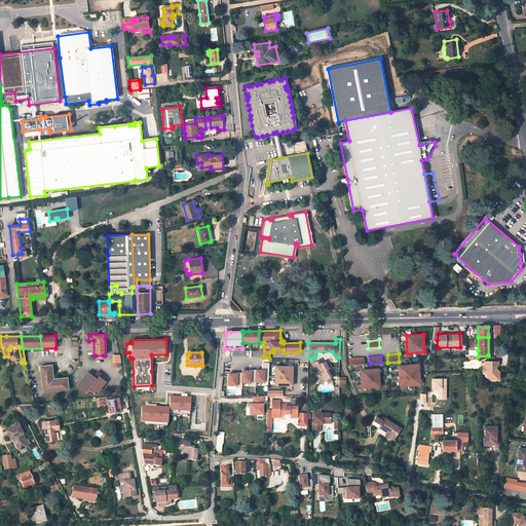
[(350,366),(365,365),(364,357),(348,358),(349,368),(350,368),(350,366)]
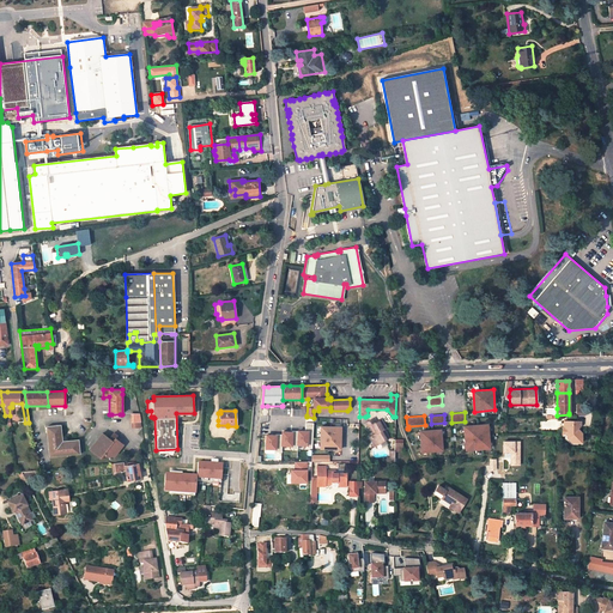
[(387,429),(381,419),(376,422),(375,419),(366,423),(369,428),(370,426),(375,435),(370,437),(374,444),(371,445),(372,448),(387,439),(382,431),(383,430),(387,429)]
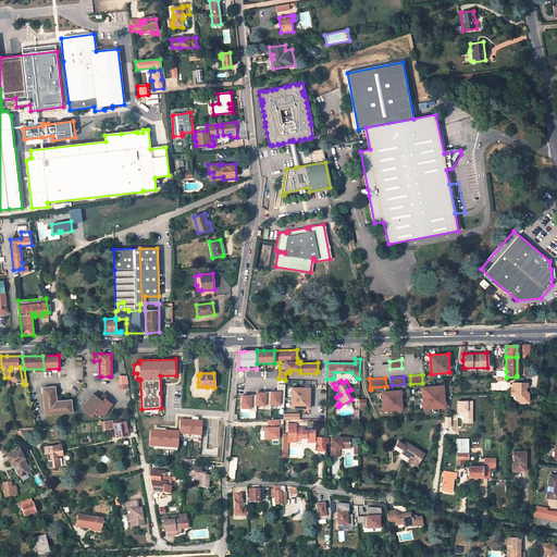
[(528,382),(512,382),(512,387),(516,392),(516,395),(516,397),(520,401),(524,401),(524,397),(529,397),(529,393),(524,388),(528,386),(528,382)]
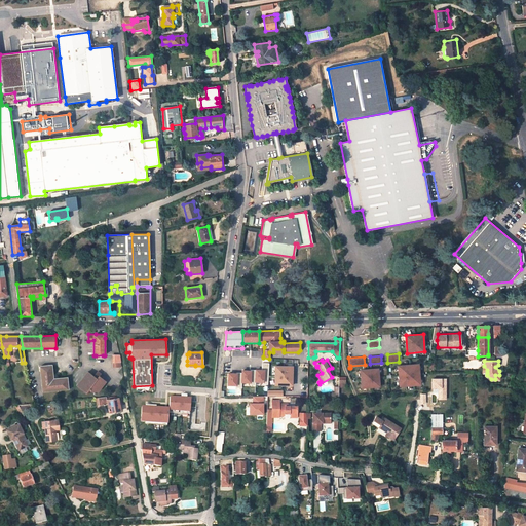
[(261,370),(250,370),(250,371),(241,371),(241,373),(236,372),(236,374),(228,373),(227,385),(235,385),(235,387),(241,388),(241,382),(250,382),(250,385),(255,385),(256,381),(263,382),(263,384),(267,384),(268,363),(265,363),(262,363),(261,370)]
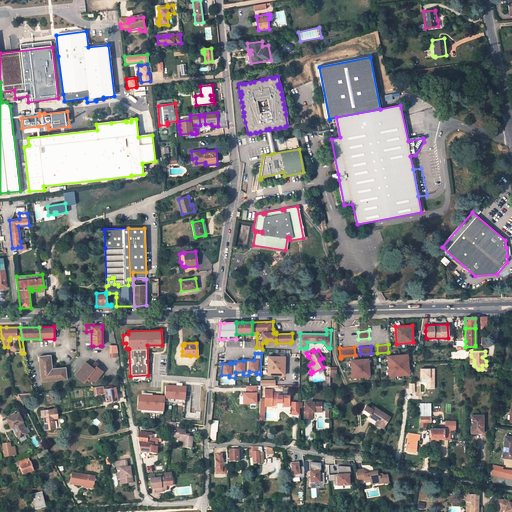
[(402,374),(402,370),(409,369),(407,354),(388,356),(389,375),(402,374)]
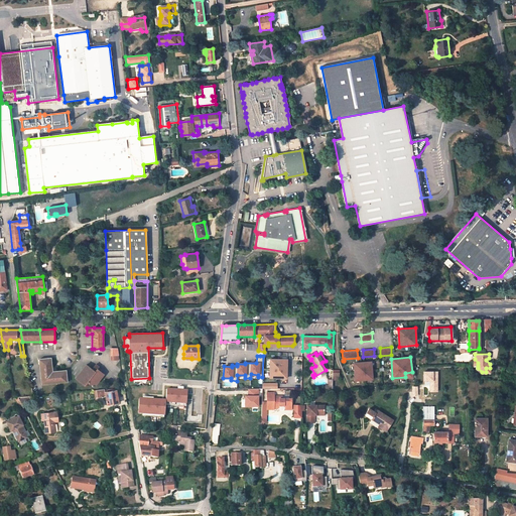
[(39,359),(41,385),(68,382),(67,371),(56,371),(55,369),(54,367),(51,368),(50,358),(39,359)]
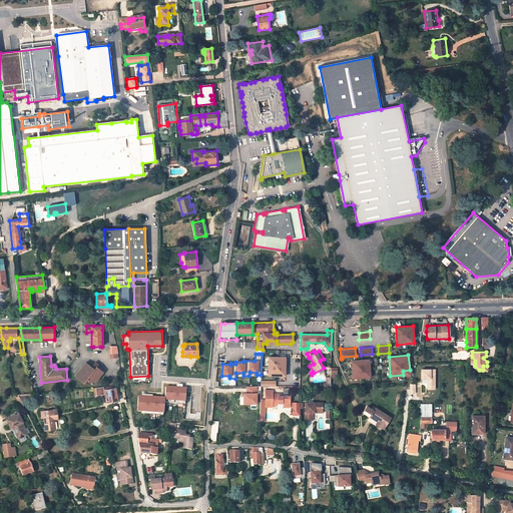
[(285,357),(268,357),(268,375),(285,375),(285,357)]
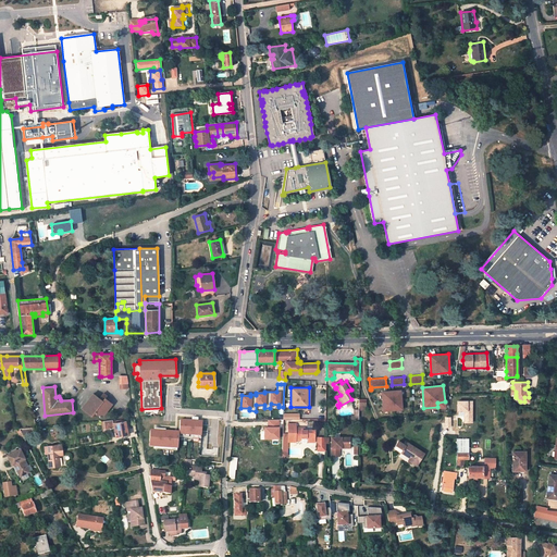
[(382,392),(383,410),(403,409),(400,391),(382,392)]
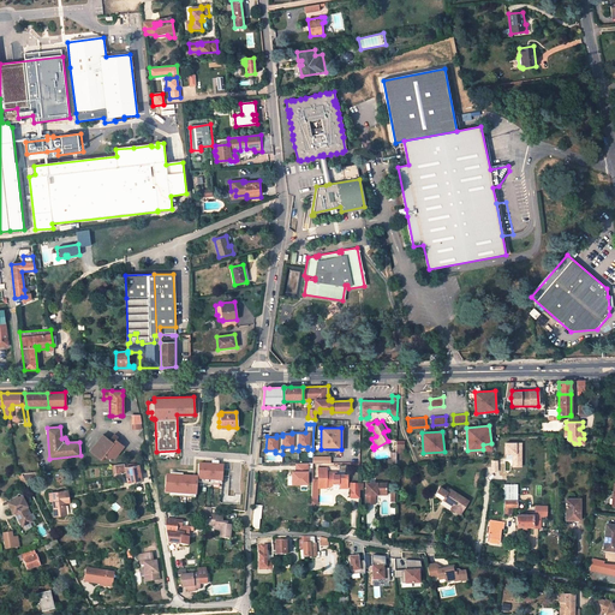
[(103,457),(107,459),(114,459),(123,448),(115,441),(118,437),(114,435),(109,441),(102,436),(90,452),(100,460),(103,457)]
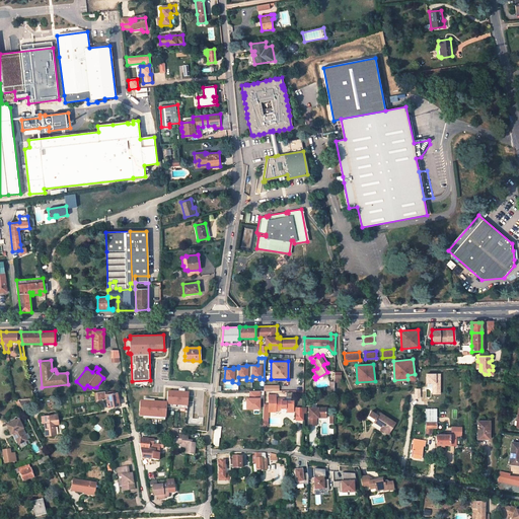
[(107,408),(120,405),(117,390),(97,392),(98,399),(101,399),(101,398),(105,397),(107,408)]
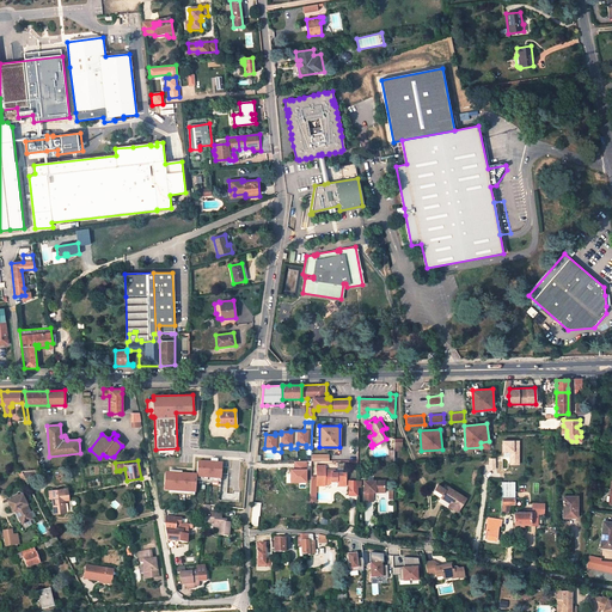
[(221,481),(222,463),(220,463),(210,461),(199,461),(197,475),(197,479),(221,481)]
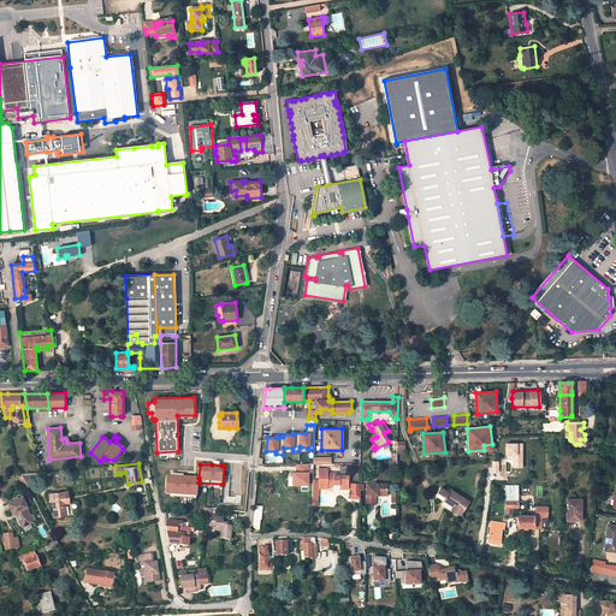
[(319,468),(319,489),(327,489),(327,487),(333,487),(333,486),(339,486),(339,489),(348,489),(348,477),(337,477),(337,473),(327,473),(327,468),(319,468)]
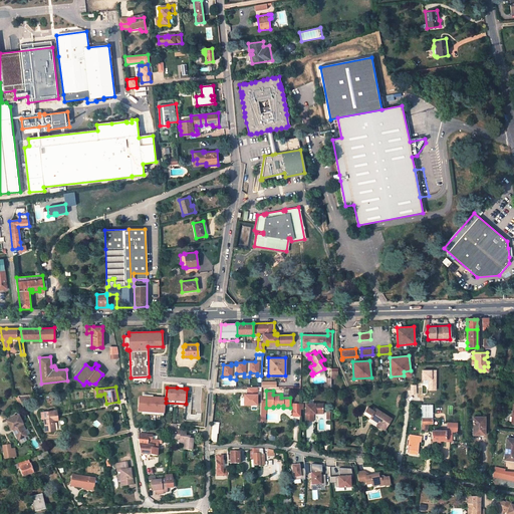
[(139,397),(139,412),(165,413),(165,403),(166,403),(166,399),(139,397)]
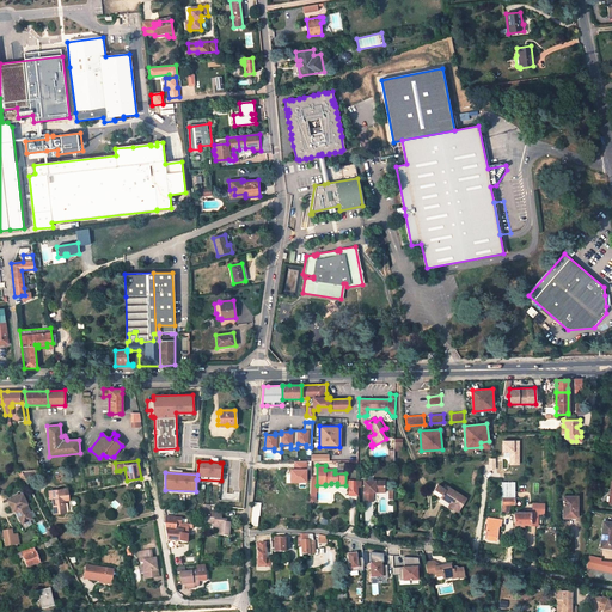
[(363,482),(363,502),(372,502),(373,494),(374,494),(374,490),(384,490),(384,481),(363,482)]
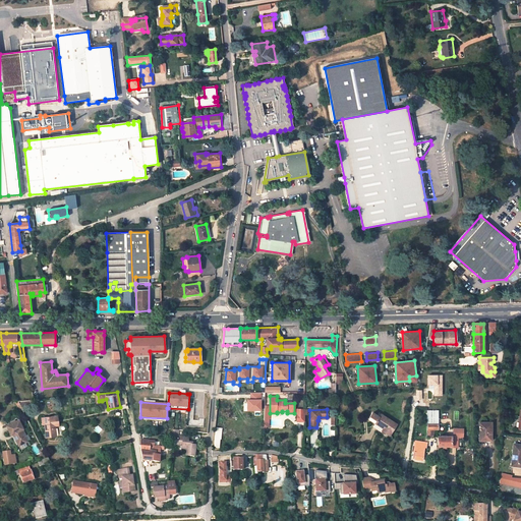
[(427,411),(427,437),(432,437),(433,433),(435,433),(435,429),(438,429),(438,411),(427,411)]
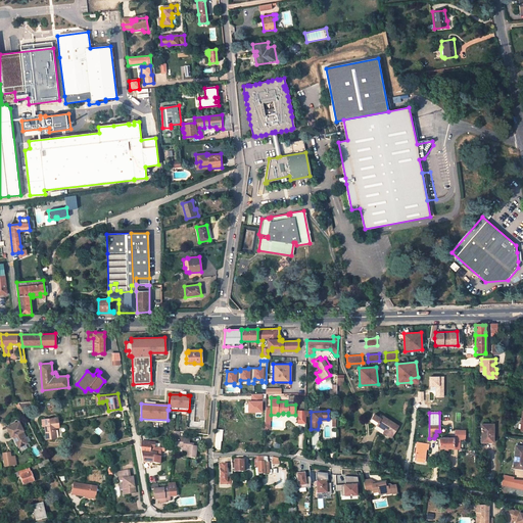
[(376,425),(384,430),(383,433),(390,438),(398,426),(382,416),(380,419),(373,415),(373,416),(370,421),(376,425)]
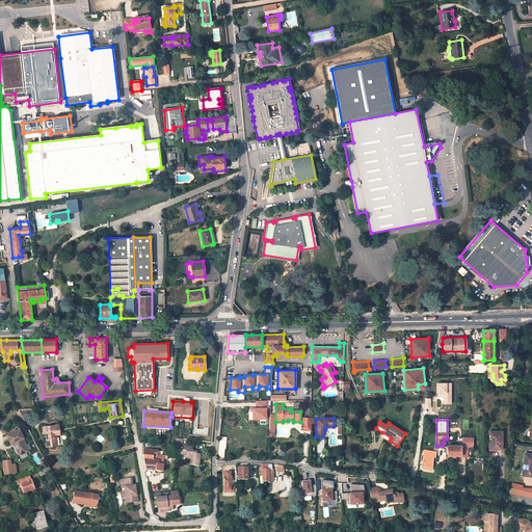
[(60,435),(58,425),(43,427),(43,434),(45,433),(47,447),(57,446),(56,435),(60,435)]
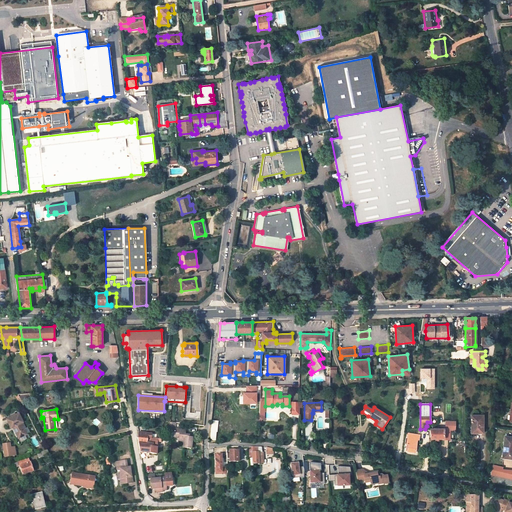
[(25,429),(22,422),(24,421),(19,412),(7,418),(11,427),(14,426),(15,428),(14,429),(19,438),(27,434),(25,429)]
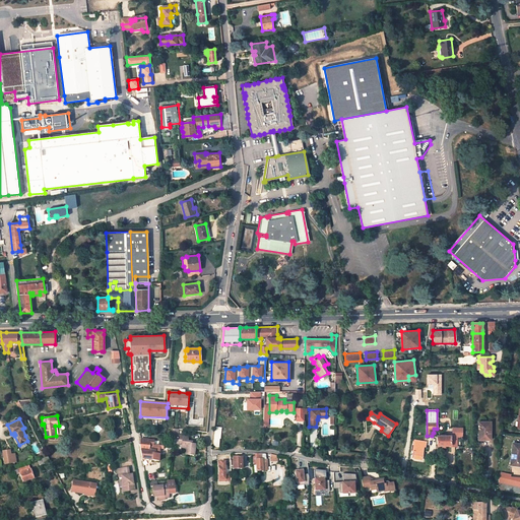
[(490,421),(478,421),(478,440),(489,440),(489,432),(490,432),(490,421)]
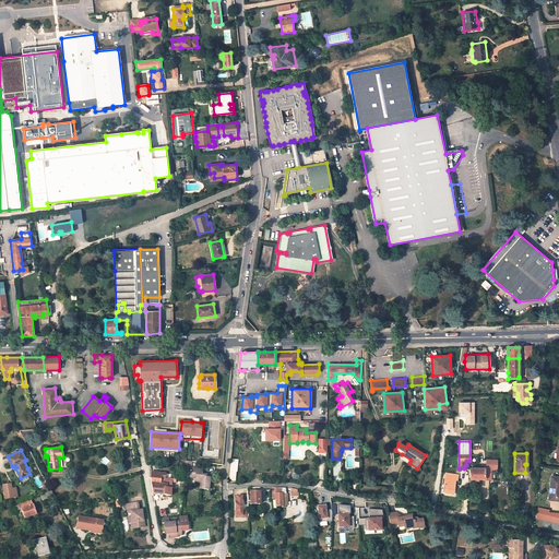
[(411,460),(402,454),(399,459),(402,460),(408,464),(409,463),(411,460)]
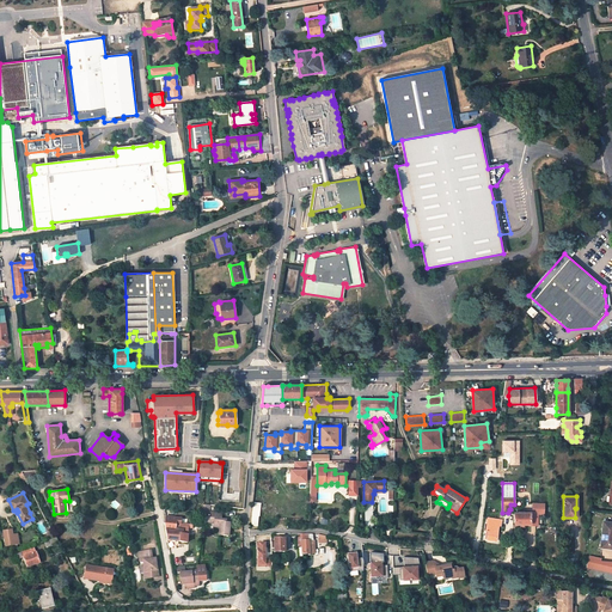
[(230,537),(231,524),(226,522),(227,520),(221,519),(222,514),(207,512),(204,512),(203,521),(209,521),(208,524),(214,525),(214,527),(220,528),(220,536),(230,537)]
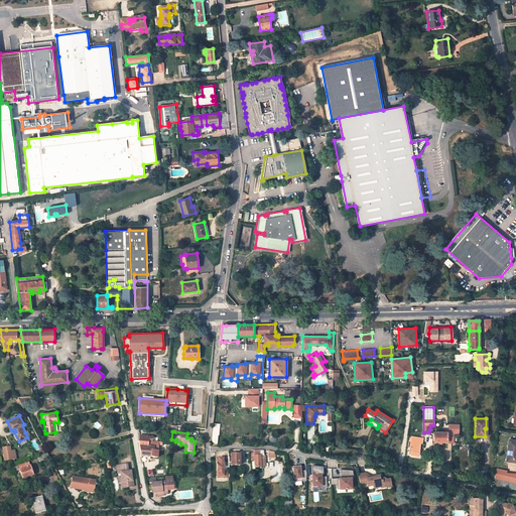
[(447,441),(447,432),(441,432),(433,432),(433,441),(438,441),(441,441),(447,441)]
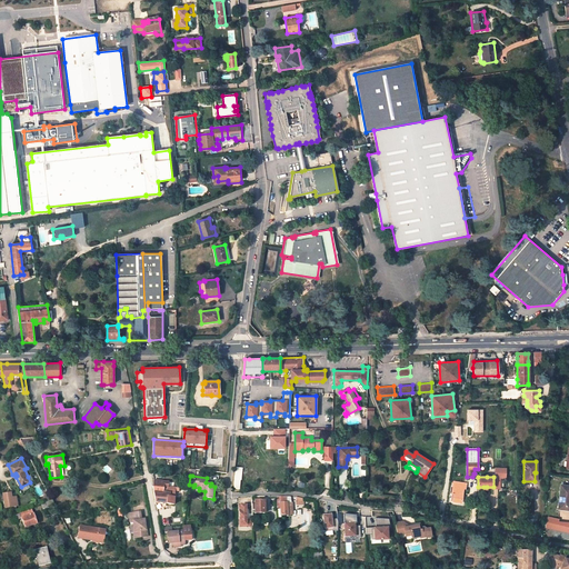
[(173,505),(175,488),(170,487),(168,487),(168,482),(153,480),(152,488),(156,502),(173,505)]
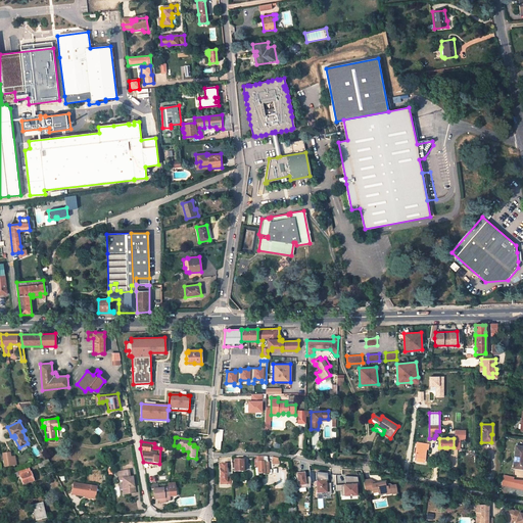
[(417,442),(415,454),(416,454),(417,454),(417,456),(416,456),(415,460),(424,462),(424,461),(426,461),(427,456),(425,456),(426,448),(427,449),(428,444),(417,442)]
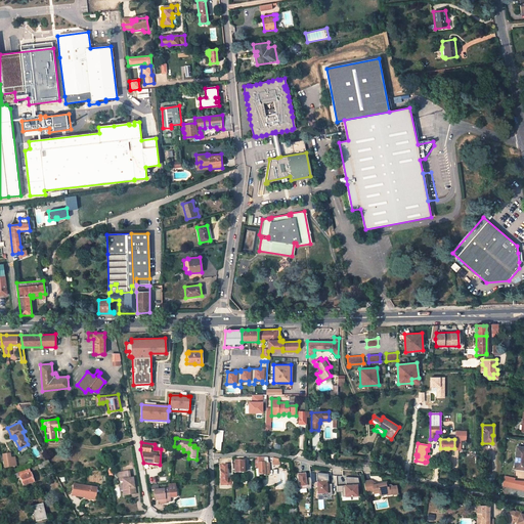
[(523,469),(523,447),(516,447),(514,469),(523,469)]
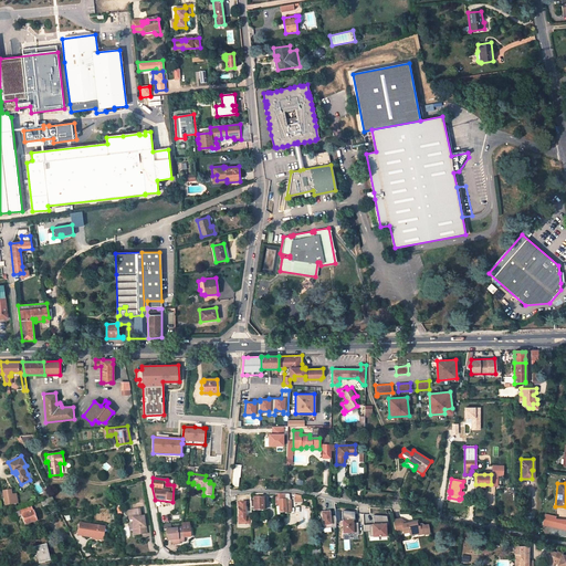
[(16,494),(11,495),(11,490),(3,491),(6,505),(17,503),(16,494)]
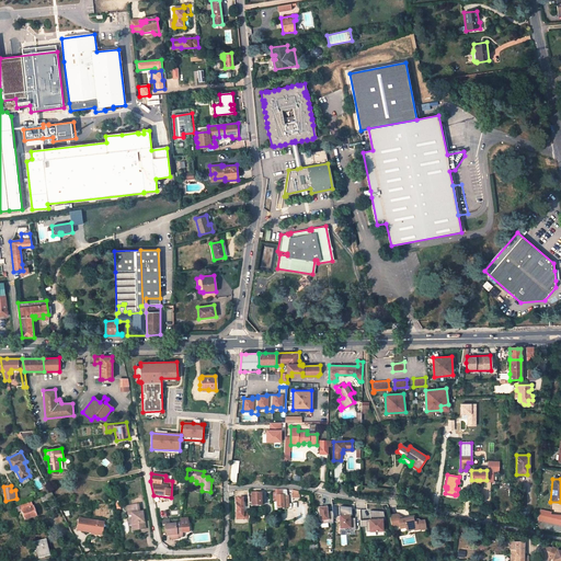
[(277,508),(289,507),(288,496),(287,496),(287,491),(287,490),(278,490),(272,490),(273,503),(276,503),(277,508)]
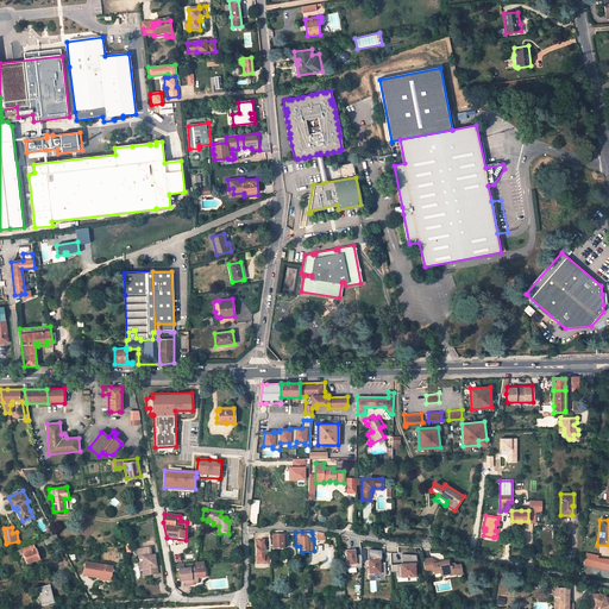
[(283,550),(283,537),(281,537),(281,534),(272,534),(272,540),(269,540),(269,546),(272,546),(272,551),(283,550)]
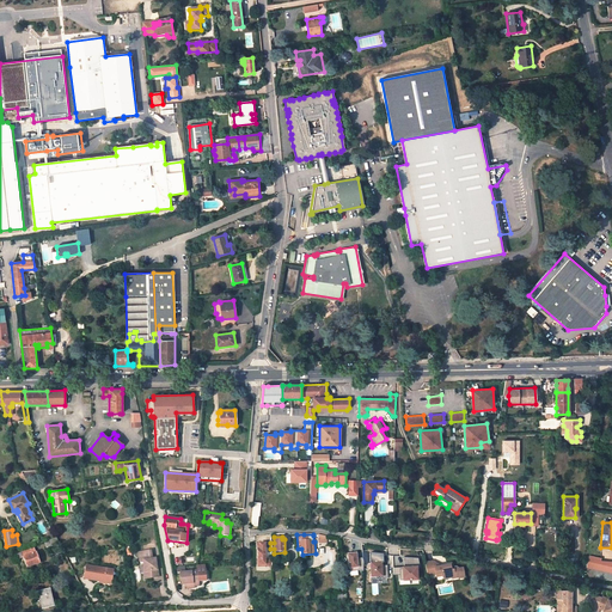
[(44,542),(47,549),(60,544),(56,538),(44,542)]
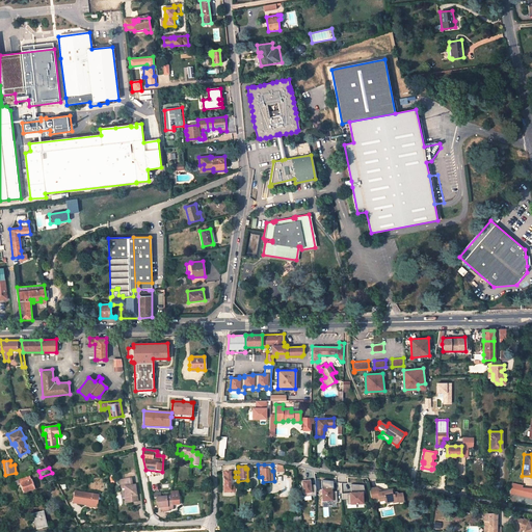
[(223,473),(223,488),(223,493),(236,493),(236,488),(236,486),(231,486),(230,473),(223,473)]
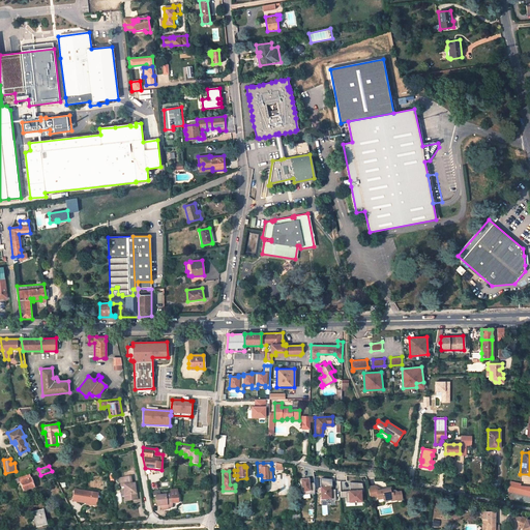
[(34,488),(29,474),(19,478),(20,480),(22,487),(23,492),(34,488)]
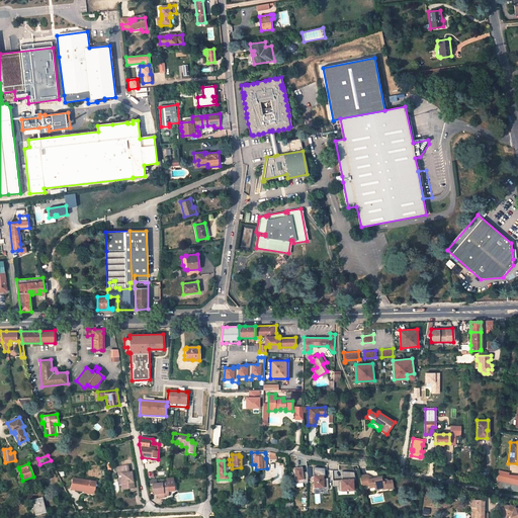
[(132,480),(131,473),(128,473),(127,466),(117,467),(118,476),(120,475),(123,490),(133,489),(133,482),(132,480)]
